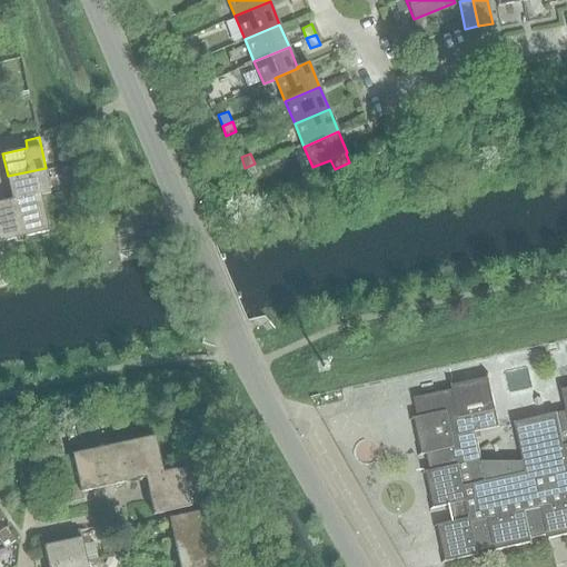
[(245,168),(249,178),(259,173),(255,163),(245,168)]
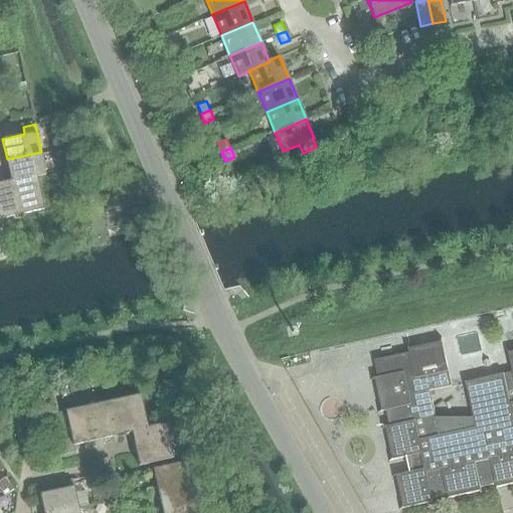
[(45,174),(41,152),(7,159),(11,179),(11,180),(13,180),(37,175),(37,176),(45,174)]
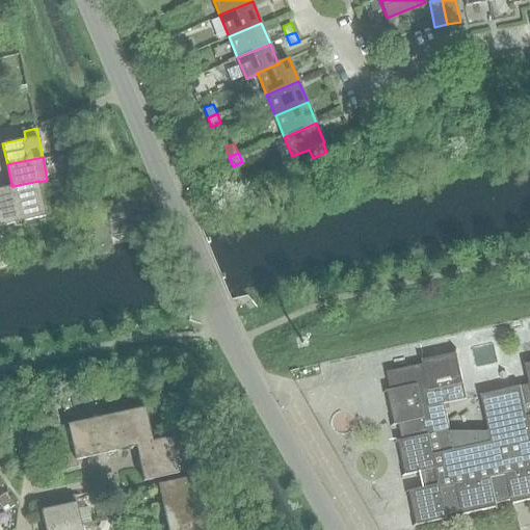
[(46,215),(38,182),(38,181),(14,186),(11,186),(11,185),(0,187),(0,216),(2,224),(21,220),(46,215)]
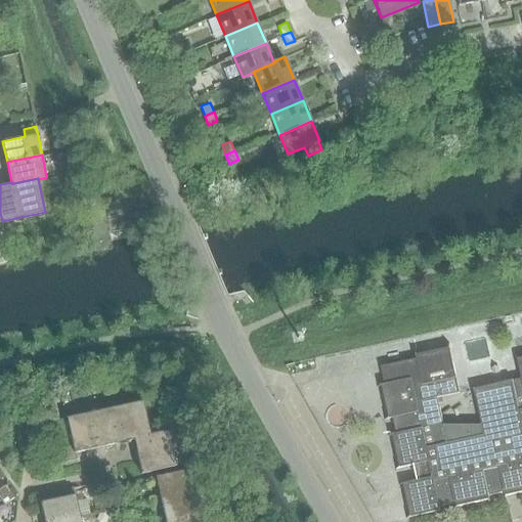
[(393,433),(411,516),(441,510),(441,506),(455,503),(457,507),(490,498),(490,495),(505,491),(506,495),(521,491),(521,357),(518,358),(521,373),(521,378),(475,388),(485,434),(448,442),(438,396),(461,392),(450,347),(417,354),(418,358),(382,365),(386,383),(383,384),(390,418),(394,417),(397,432),(393,433)]
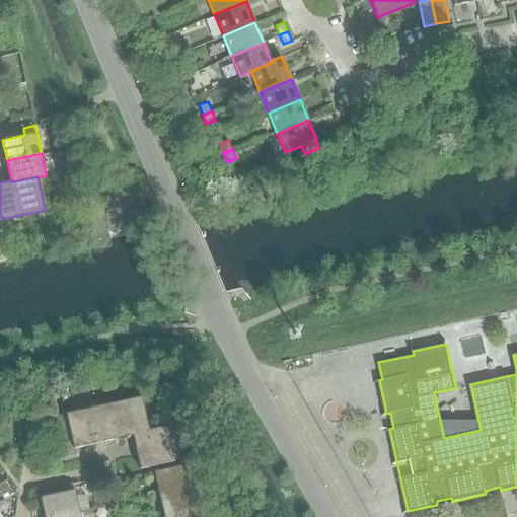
[(142,396),(120,401),(127,436),(133,435),(149,430),(142,396)]
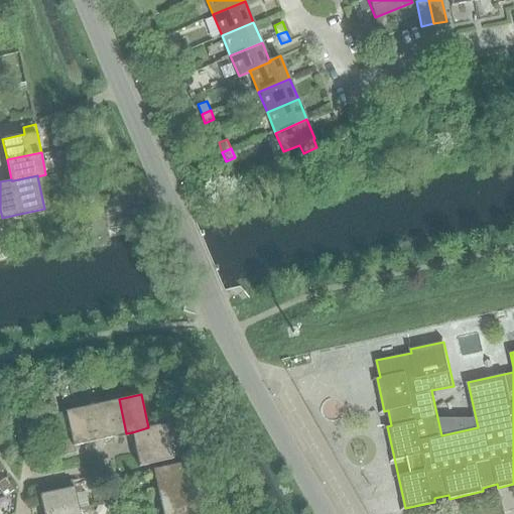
[(119,399),(98,404),(105,438),(126,433),(119,399)]
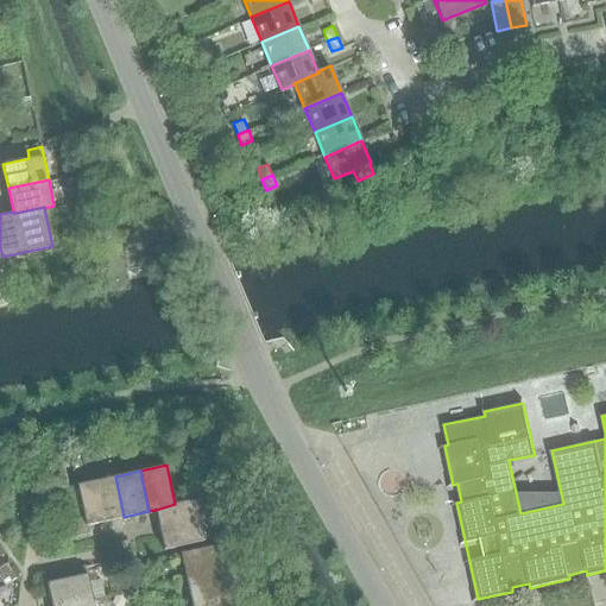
[(115,477),(89,481),(99,523),(124,517),(115,477)]
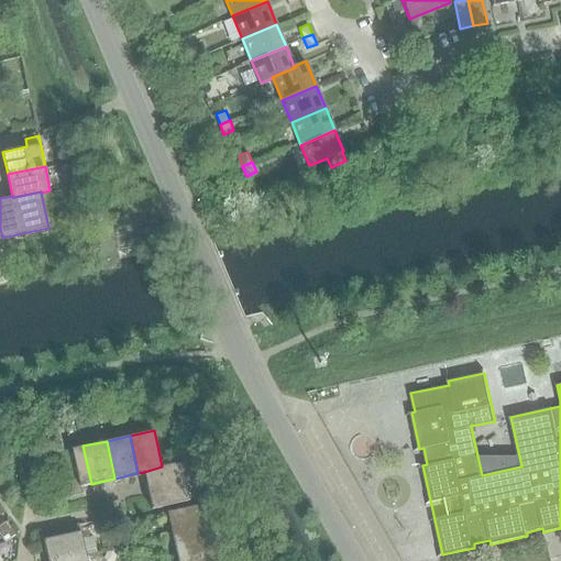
[(91,484),(83,446),(58,451),(68,495),(83,493),(81,486),(91,484)]
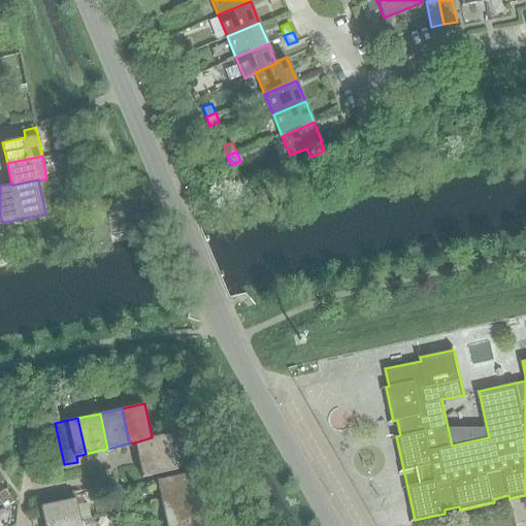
[(138,459),(173,451),(170,433),(152,437),(135,442),(138,459)]
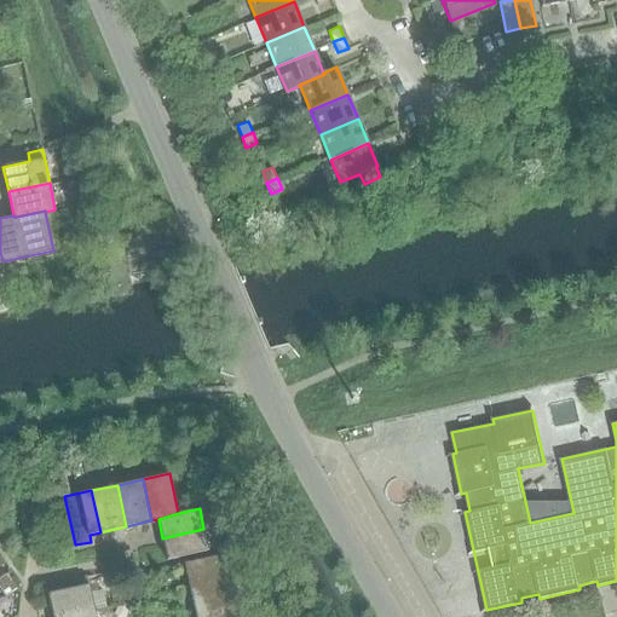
[(167,559),(208,551),(203,529),(162,538),(167,559)]
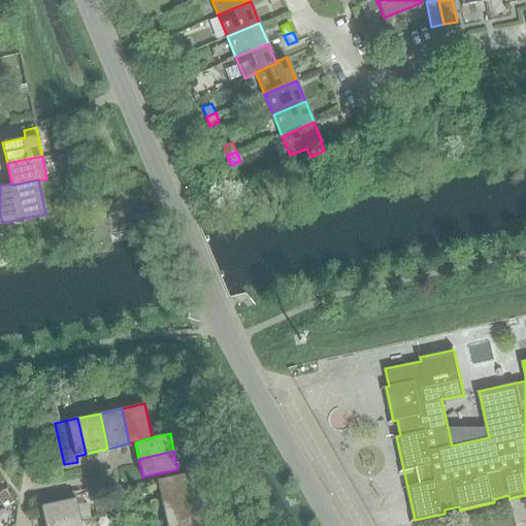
[(161,498),(196,491),(192,472),(157,480),(161,498)]
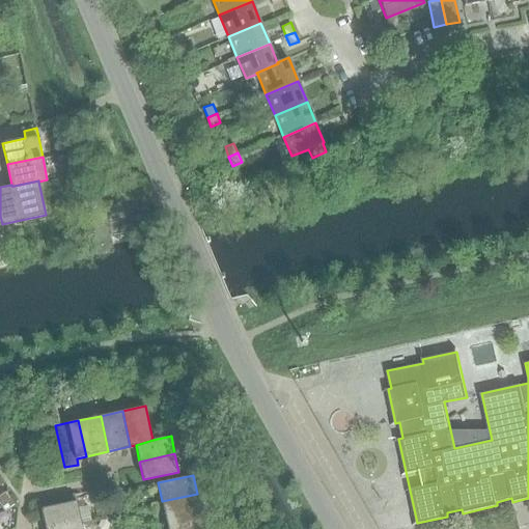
[(6,491),(0,495),(0,502),(1,504),(10,498),(6,491)]
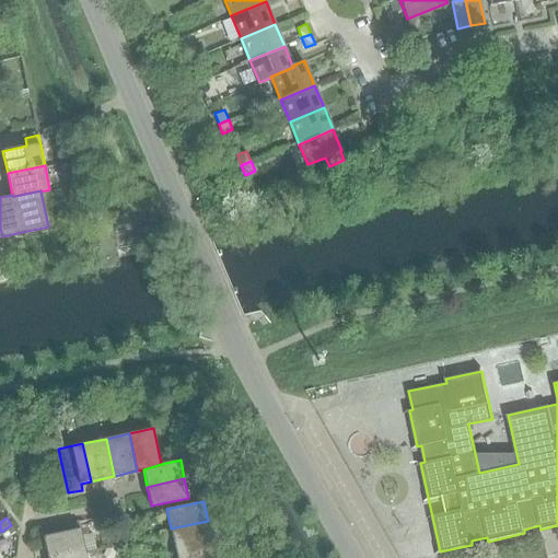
[(46,550),(83,543),(79,520),(42,529),(46,550)]
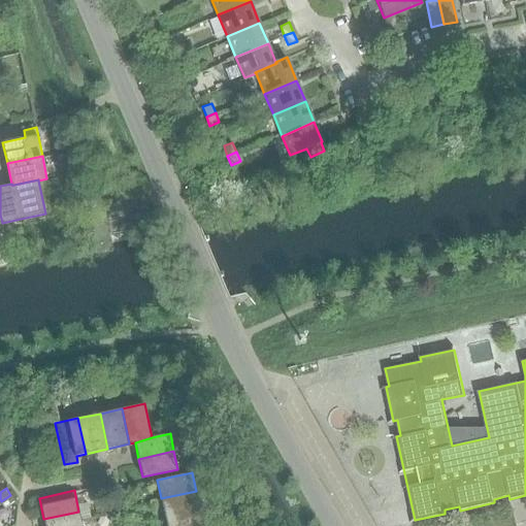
[(200,508),(196,491),(161,498),(165,517),(200,508)]
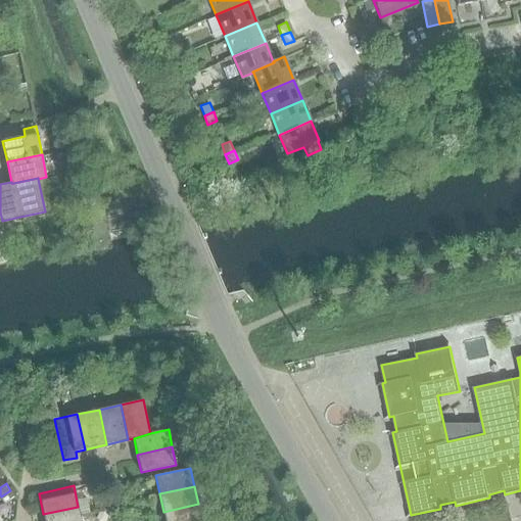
[(10,490),(1,496),(6,504),(15,496),(10,490)]
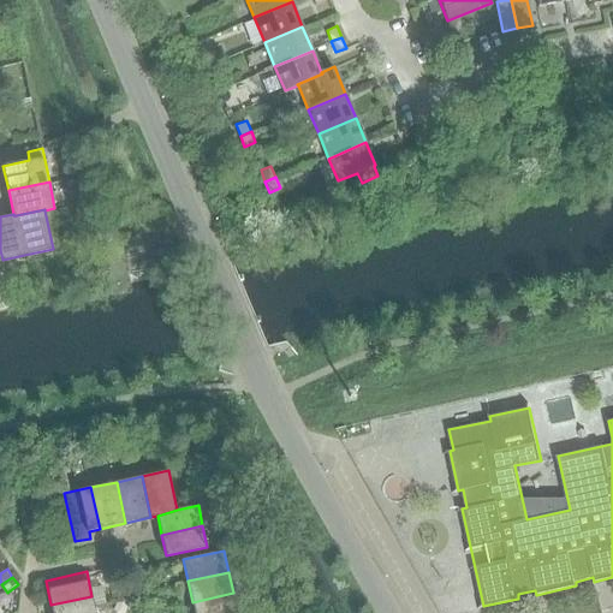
[(194,612),(237,612),(233,593),(192,602),(194,612)]
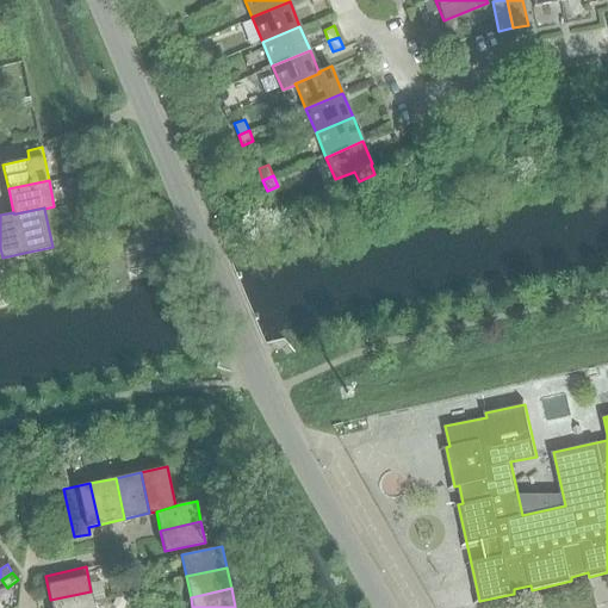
[(94,607),(91,591),(50,600),(51,607),(94,607)]
